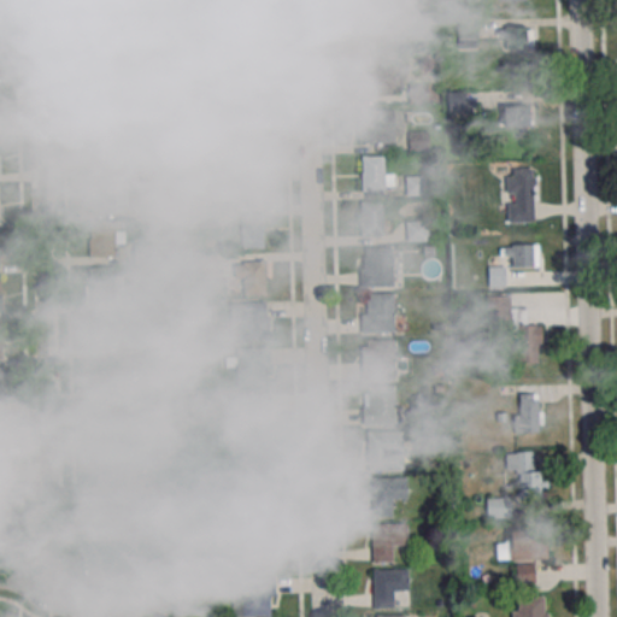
[(74,0),(75,21),(101,21),(101,7),(109,7),(107,0),(74,0)]
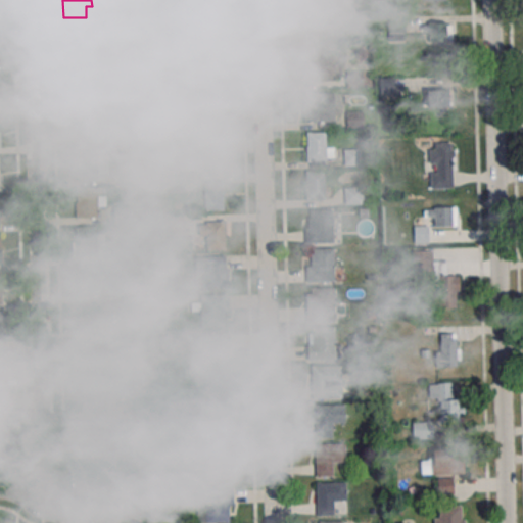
[(194,16),(193,0),(168,0),(169,16),(194,16)]
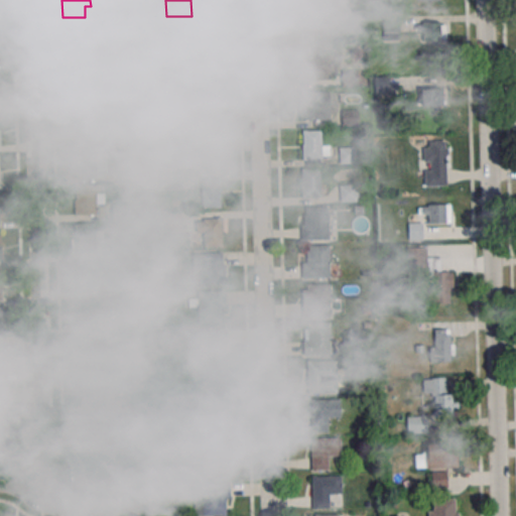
[(121,4),(101,4),(101,23),(121,23),(121,4)]
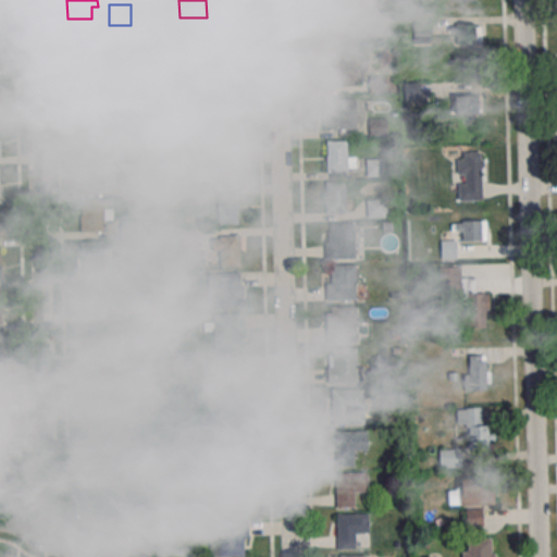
[(223,23),(195,23),(195,59),(223,59),(223,23)]
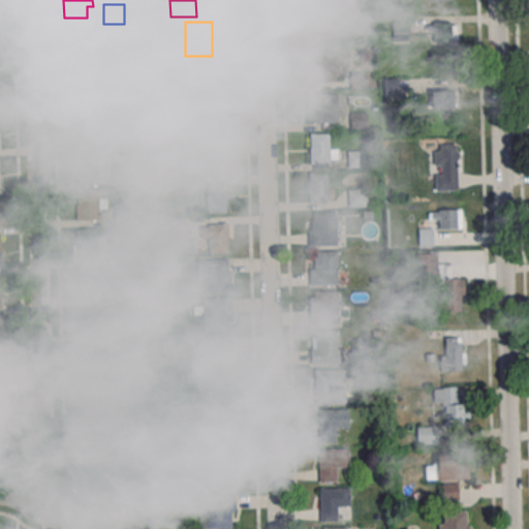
[(458,23),(430,23),(430,42),(458,42),(458,23)]
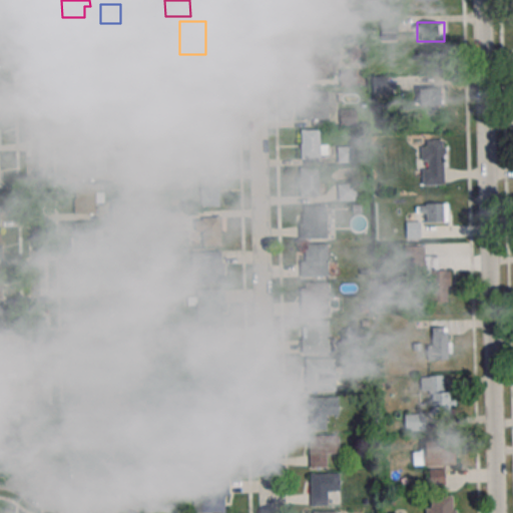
[(71,57),(102,57),(102,46),(90,46),(90,27),(71,27),(71,57)]
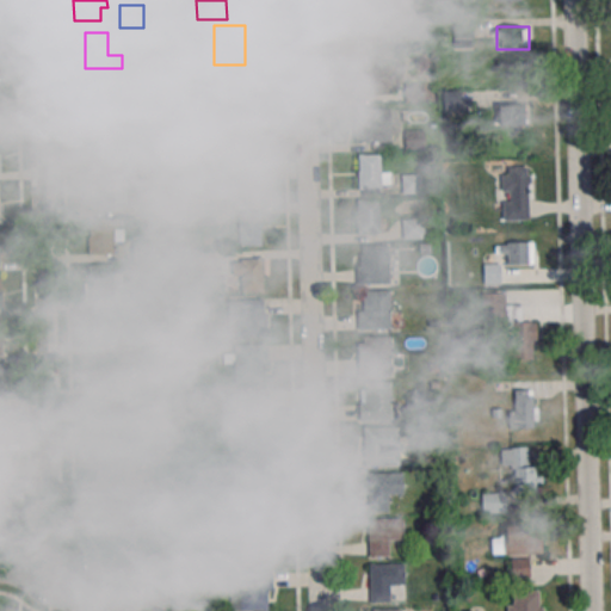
[(134,75),(154,75),(153,54),(134,55),(134,75)]
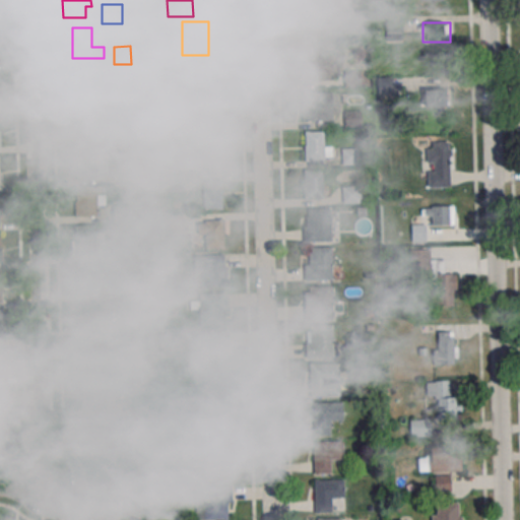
[(173,61),(160,61),(160,77),(173,77),(173,61)]
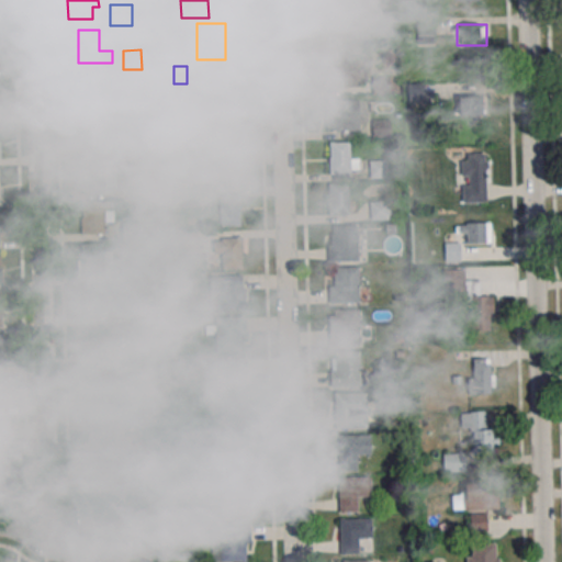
[(116,85),(104,85),(104,76),(78,76),(78,109),(104,109),(104,98),(116,98),(116,85)]
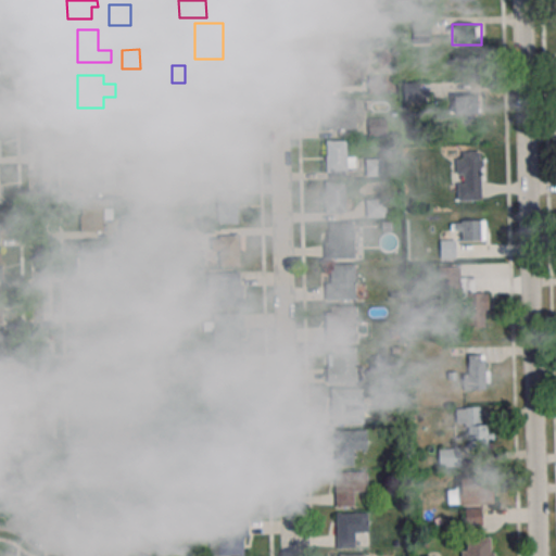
[(147,93),(128,93),(128,111),(147,111),(147,93)]
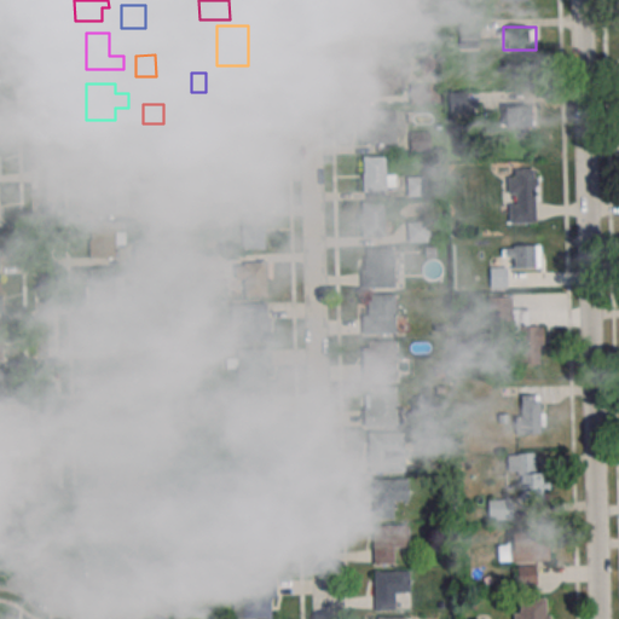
[(533,129),(533,106),(507,106),(507,129),(533,129)]
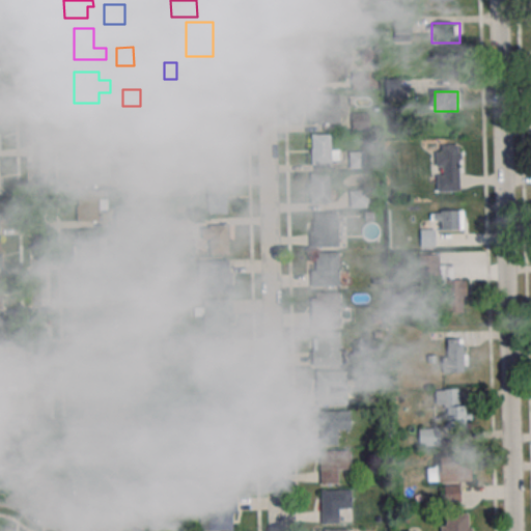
[(73,142),(96,142),(96,111),(73,111),(73,142)]
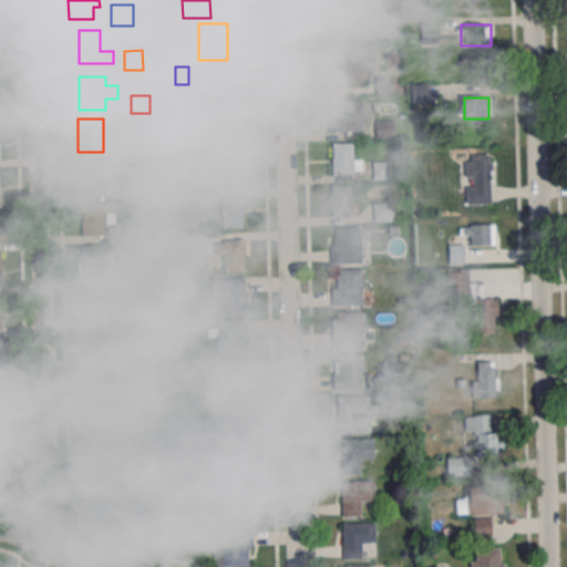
[(394,137),(394,122),(375,122),(375,137),(394,137)]
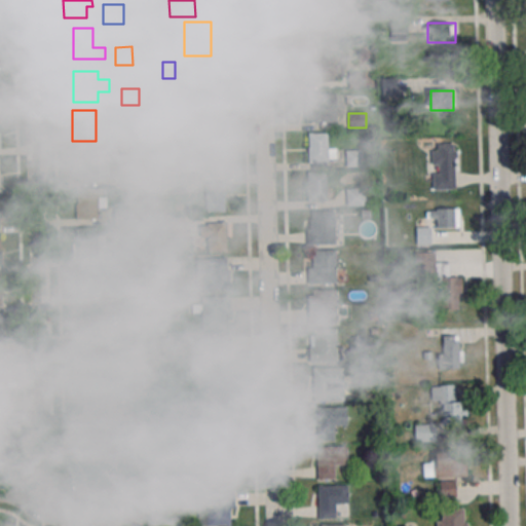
[(121,125),(121,145),(140,145),(140,125),(121,125)]
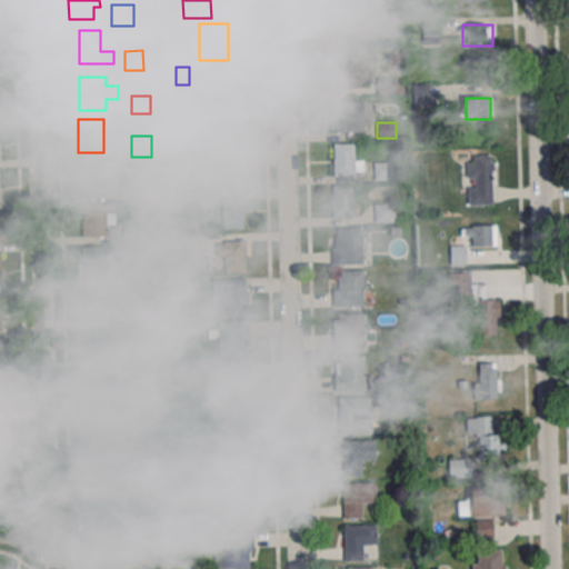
[(335,175),(362,175),(362,157),(356,157),(356,143),(335,143),(335,175)]
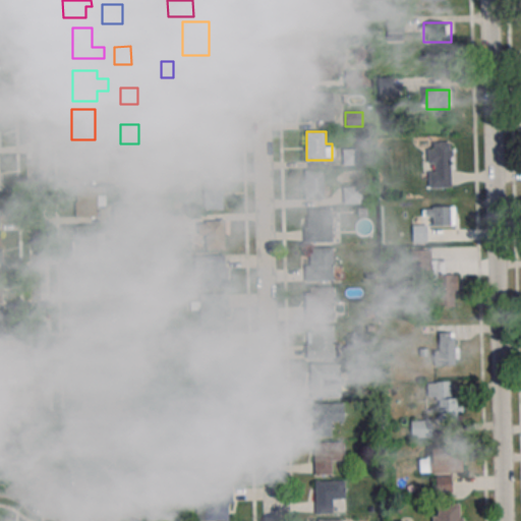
[(222,137),(195,137),(195,171),(222,171),(222,137)]
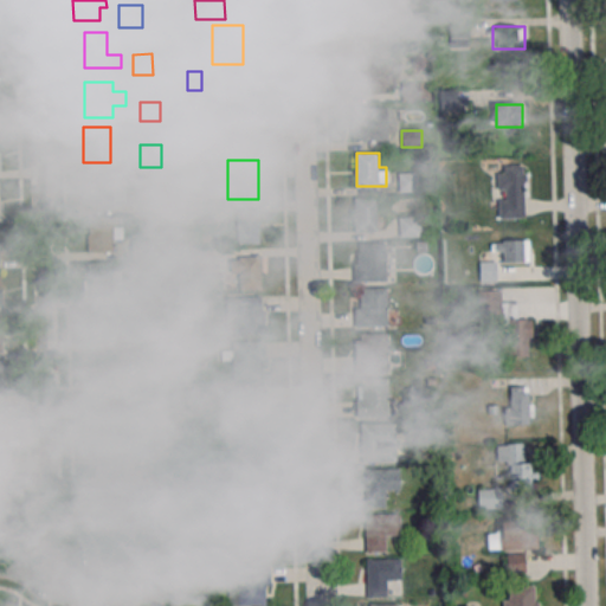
[(498,218),(526,218),(524,166),(498,166),(498,218)]
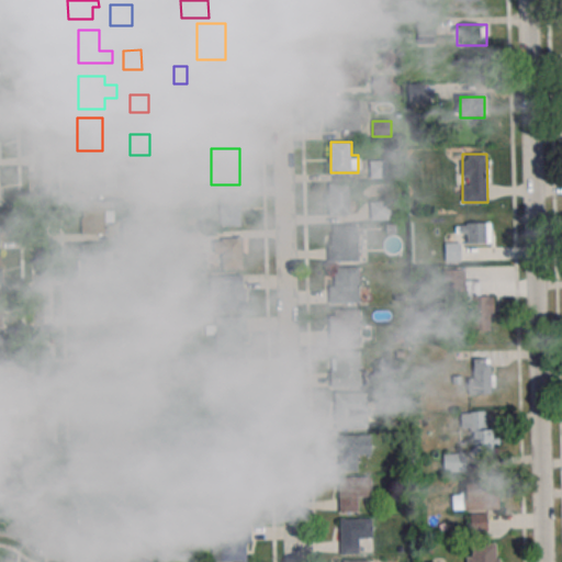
[(80,159),(81,192),(116,192),(116,177),(133,177),(132,158),(80,159)]
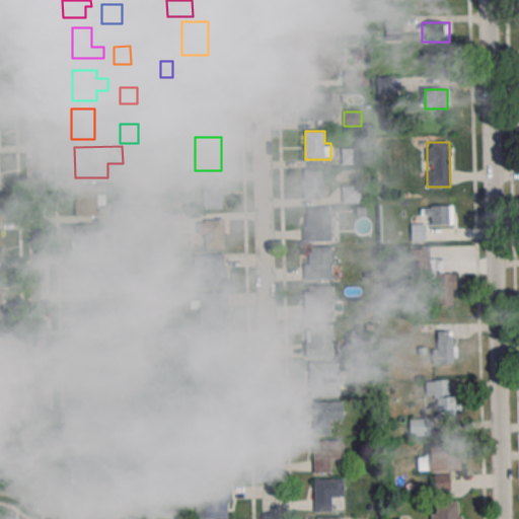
[(359,147),(342,147),(342,164),(359,164),(359,147)]
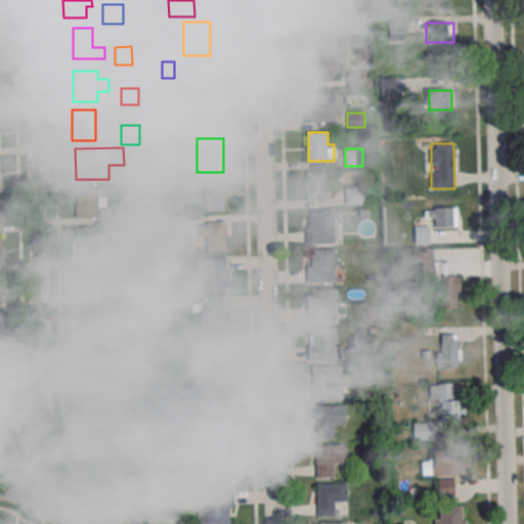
[(325,200),(325,171),(306,171),(306,200),(325,200)]
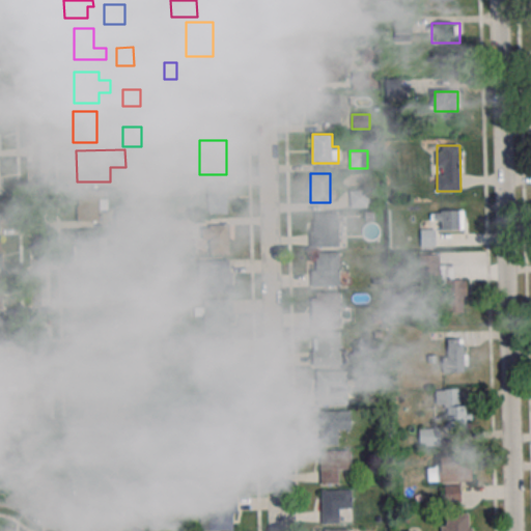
[(188,178),(170,178),(170,195),(188,195),(188,178)]
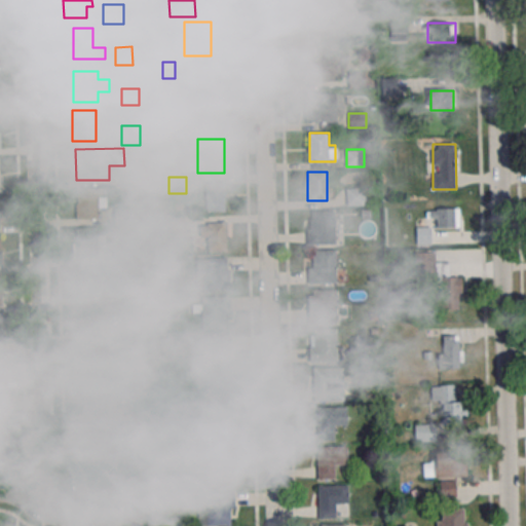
[(225,211),(225,183),(205,183),(205,212),(225,211)]
